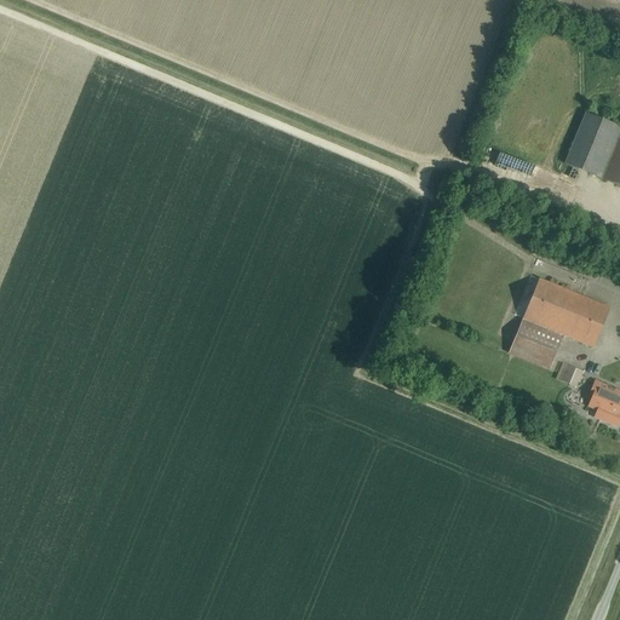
[(619,135),(619,127),(584,114),(564,164),(602,179),(619,135)]
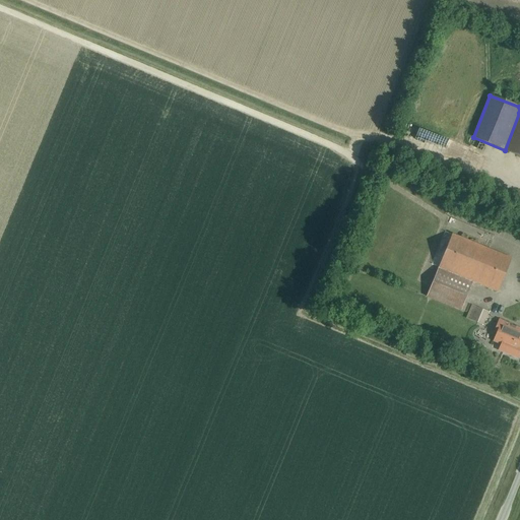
[(519,113),(505,150),(519,156),(519,113)]
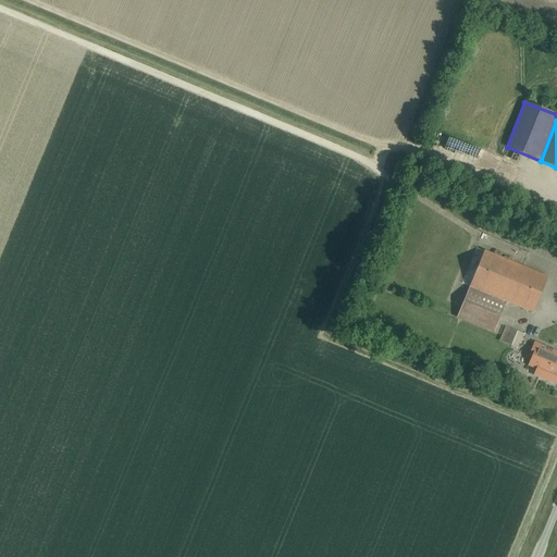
[(546,276),(484,251),(469,286),(505,301),(532,312),(546,276)]
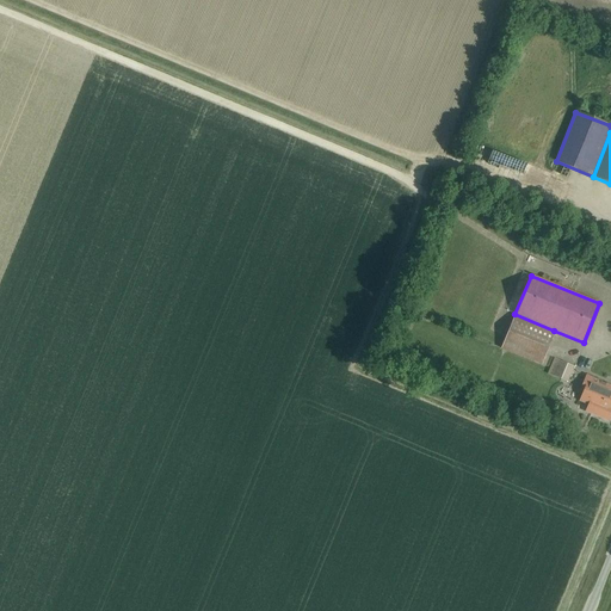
[(554,331),(514,314),(501,349),(541,365),(554,331)]
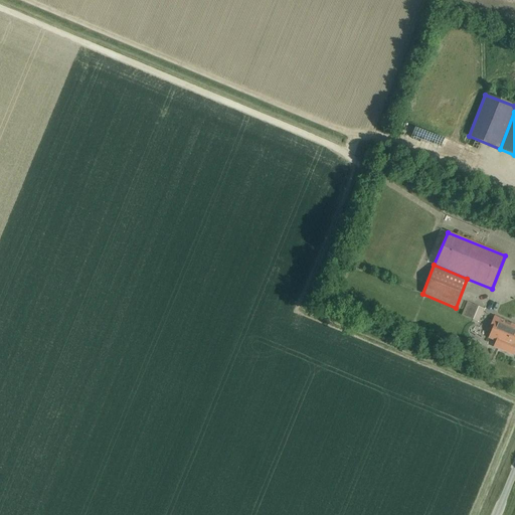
[(462,315),(479,322),(484,309),(467,302),(462,315)]
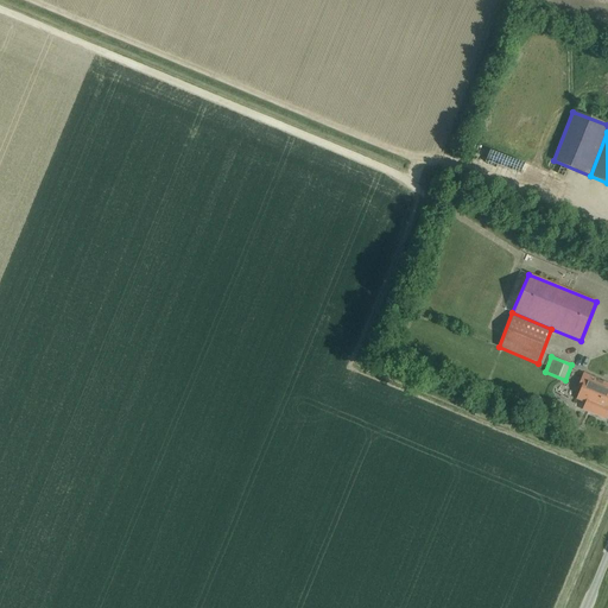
[(580,382),(583,384),(576,399),(586,403),(582,410),(605,419),(607,411),(607,404),(606,404),(607,398),(607,384),(583,374),(580,382)]
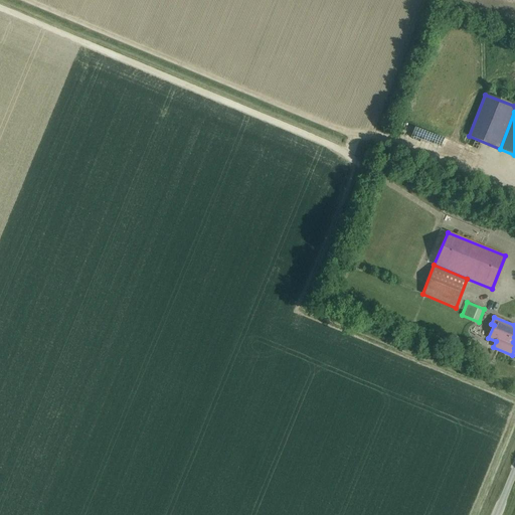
All buildings are outlined.
